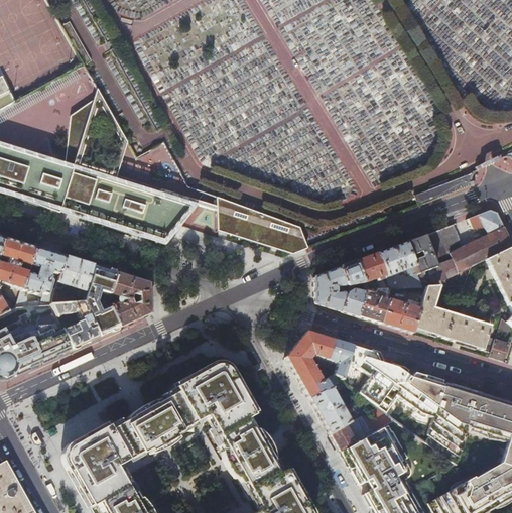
[(0,0),(0,109),(17,99),(5,74),(0,76),(0,0)]
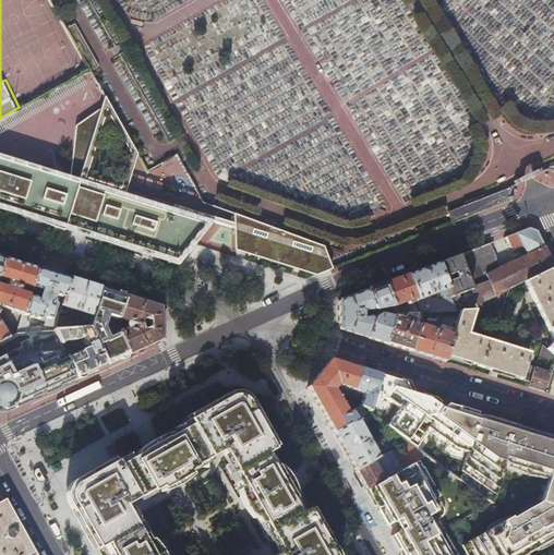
[(19,107),(0,118),(0,133),(91,82),(84,71),(19,107)]
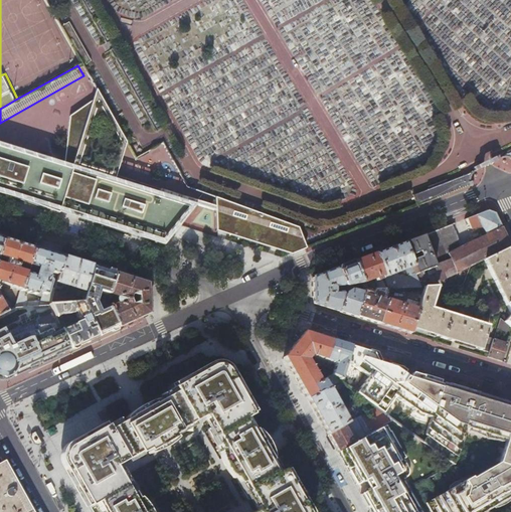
[(130,139),(100,86),(97,97),(123,150),(111,175),(118,177),(116,183),(148,192),(147,195),(163,200),(164,196),(195,204),(201,198),(120,172),(130,139)]
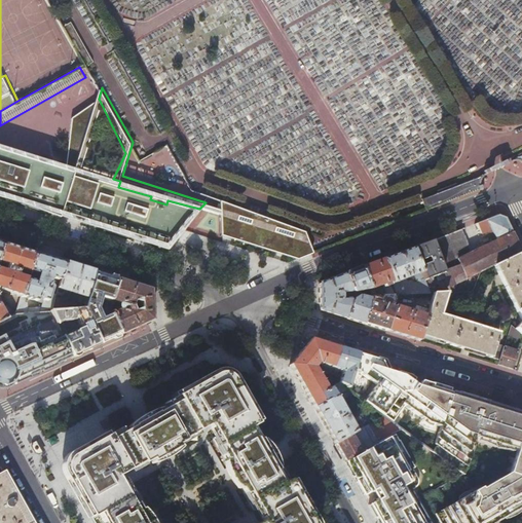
[(0,191),(1,192),(30,200),(139,234),(140,232),(155,237),(155,239),(172,245),(183,231),(199,209),(168,200),(166,204),(150,199),(151,196),(118,187),(120,181),(113,179),(125,153),(99,99),(75,115),(69,164),(65,163),(62,175),(0,152),(0,191)]
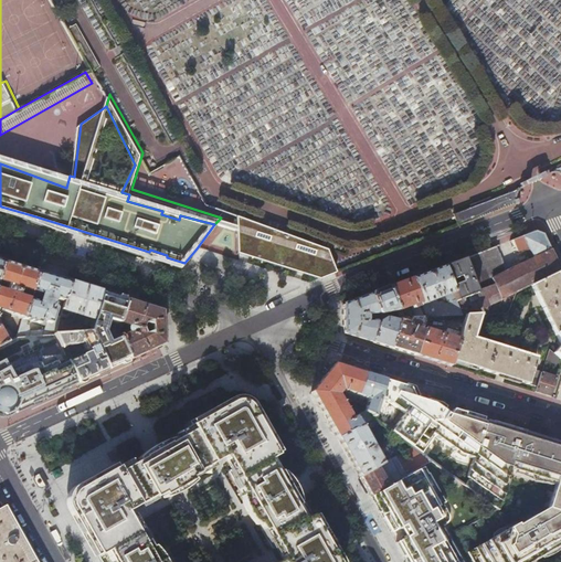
[(70,176),(0,152),(0,163),(66,188),(70,176)]
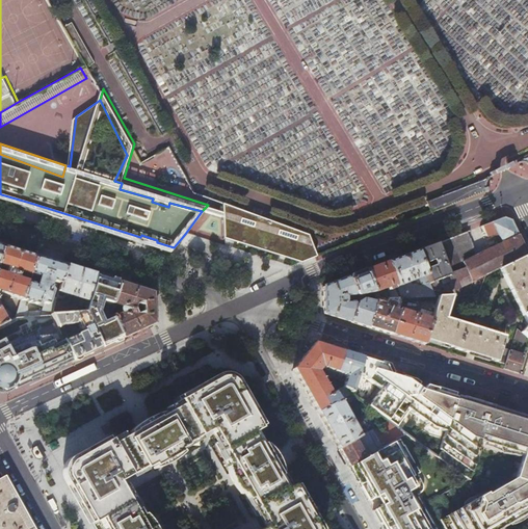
[(522,160),(520,157),(505,164),(493,170),(494,173),(494,174),(507,167),(522,160)]
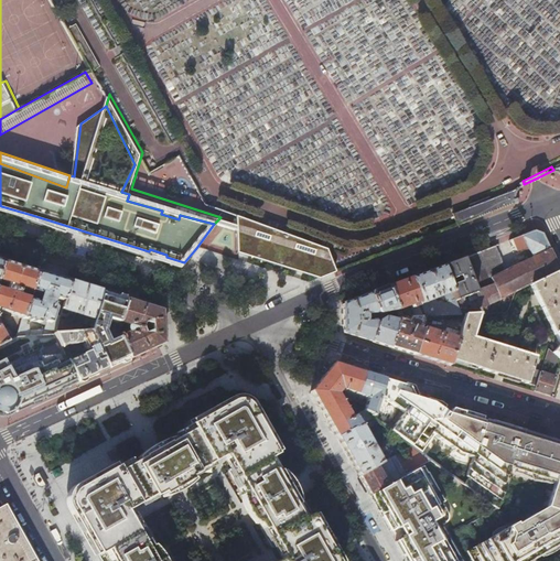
[(521,184),(524,183),(520,184),(516,186),(505,192),(456,211),(461,222),(518,200),(518,201),(523,198),(521,195),(519,195),(519,193),(519,191),(519,189),(520,186),(521,184)]
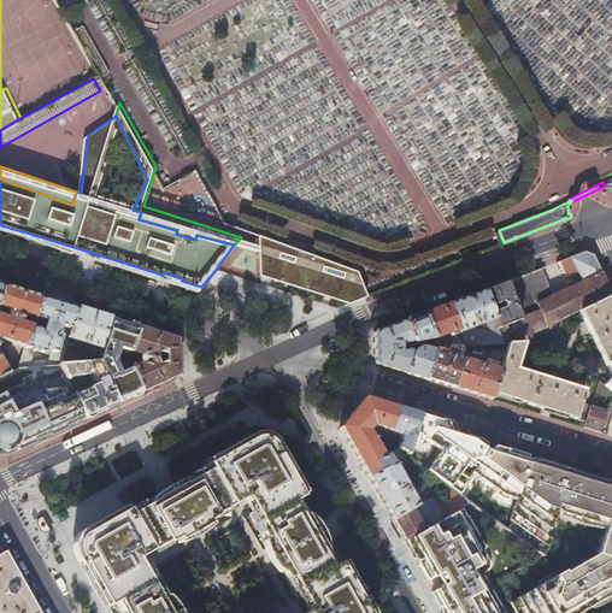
[(362,269),(264,234),(264,243),(264,245),(271,246),(271,251),(264,249),(264,272),(272,275),(272,271),(278,273),(277,276),(353,300),(370,293),(362,269)]
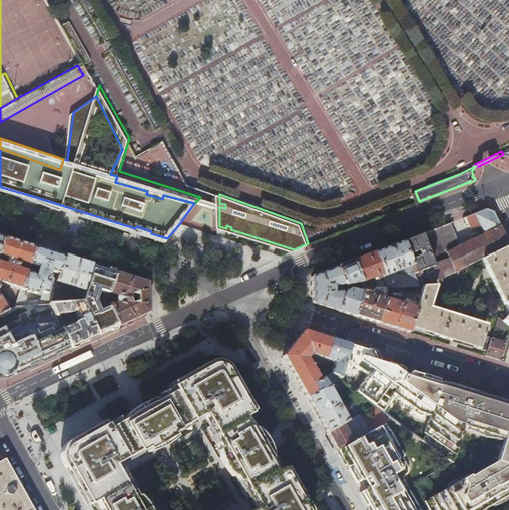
[(441,277),(471,262),(486,256),(508,244),(508,233),(497,209),(490,206),(468,214),(473,225),(479,222),(484,232),(460,243),(457,235),(429,246),(438,268),(441,277)]
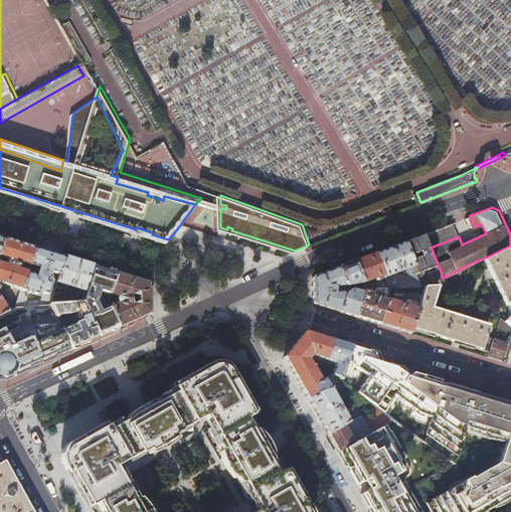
[(427,236),(431,247),(459,236),(454,221),(426,232),(427,236)]
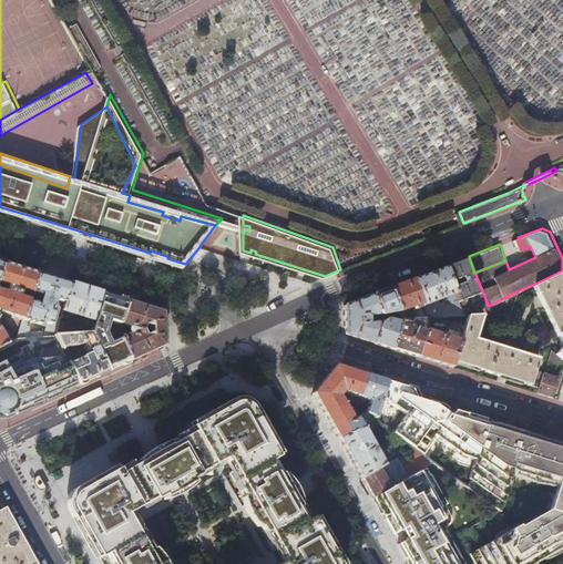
[(477,299),(484,296),(474,273),(470,260),(469,256),(449,264),(464,307),(472,305),(470,299),(472,298),(471,295),(474,294),(477,299)]
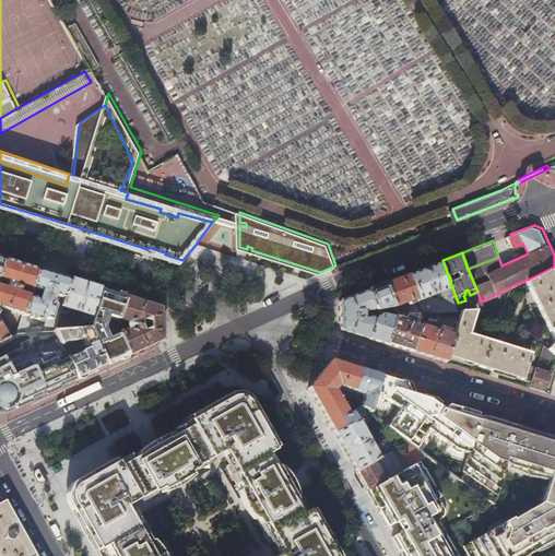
[(23,261),(6,256),(0,273),(0,309),(2,305),(25,312),(31,293),(24,291),(22,290),(23,285),(26,286),(33,288),(33,286),(34,285),(39,267),(23,261)]
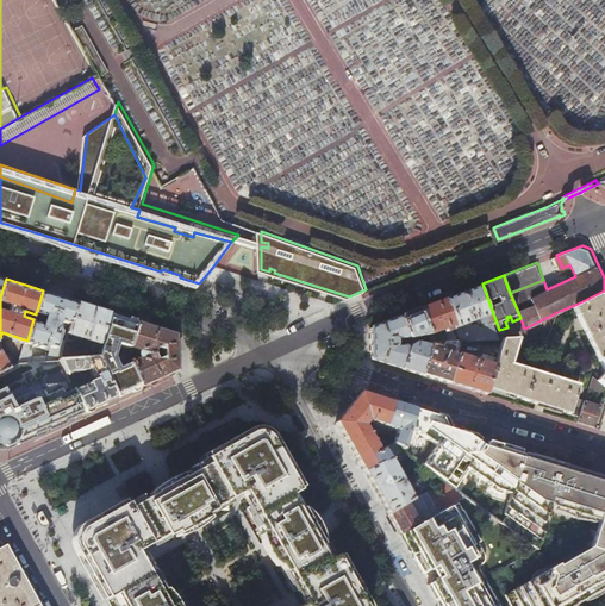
[(501,336),(499,330),(482,283),(465,291),(448,297),(459,323),(465,338),(501,336)]
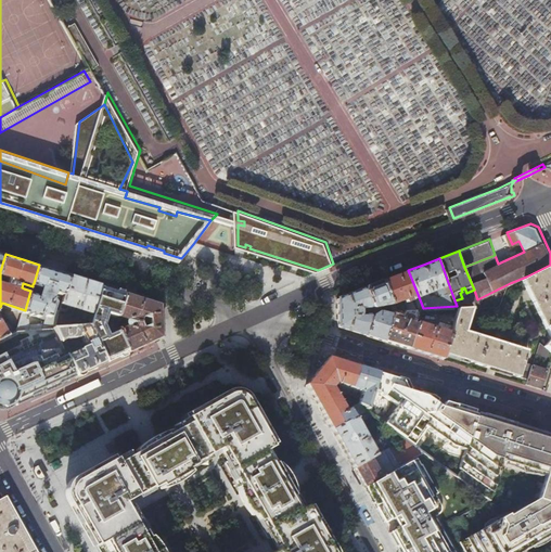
[(56,269),(39,265),(34,283),(39,284),(46,286),(43,295),(30,291),(25,310),(21,323),(20,328),(31,328),(31,322),(31,316),(28,315),(30,311),(49,317),(47,321),(46,326),(58,325),(73,274),(56,269)]
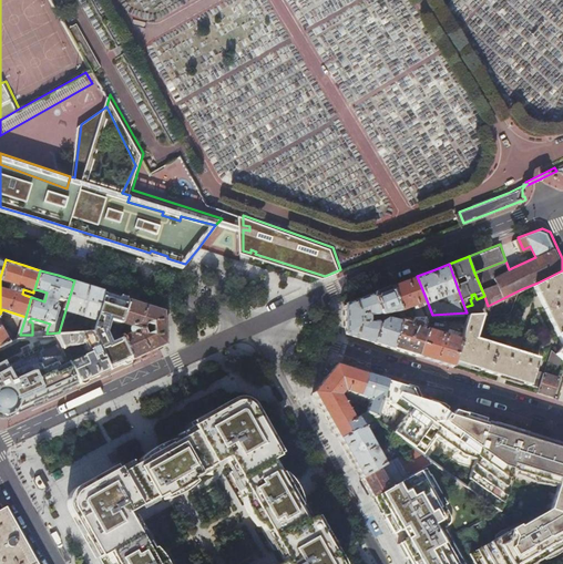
[(562,270),(538,283),(562,335),(562,349),(560,351),(562,354),(562,270)]
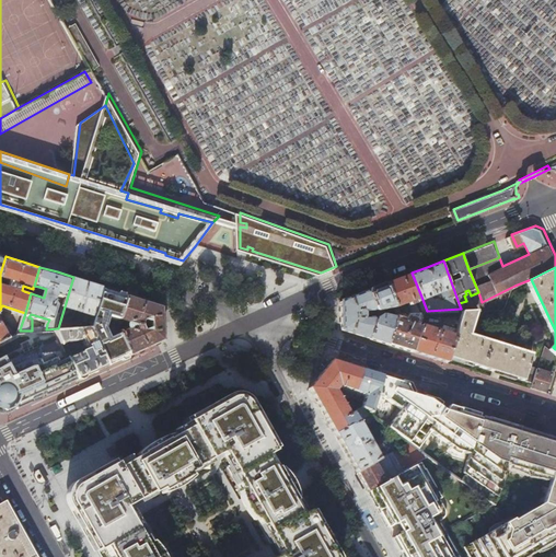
[(421,297),(412,273),(400,277),(389,281),(398,309),(400,312),(410,311),(407,301),(410,300),(412,303),(418,300),(418,298),(421,297)]
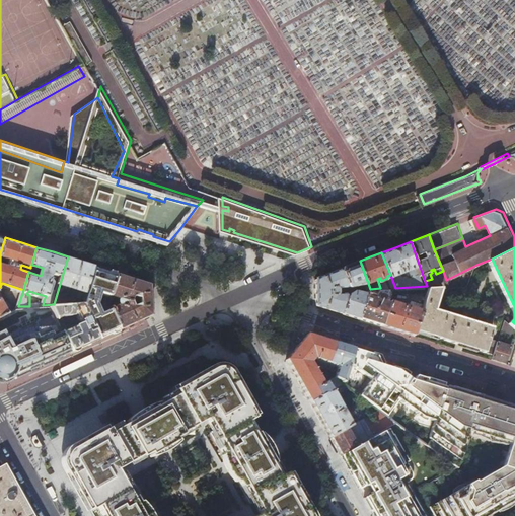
[(84,262),(68,256),(54,304),(67,303),(69,298),(73,285),(74,285),(75,281),(77,282),(76,287),(82,288),(79,298),(78,303),(85,302),(96,266),(84,262)]
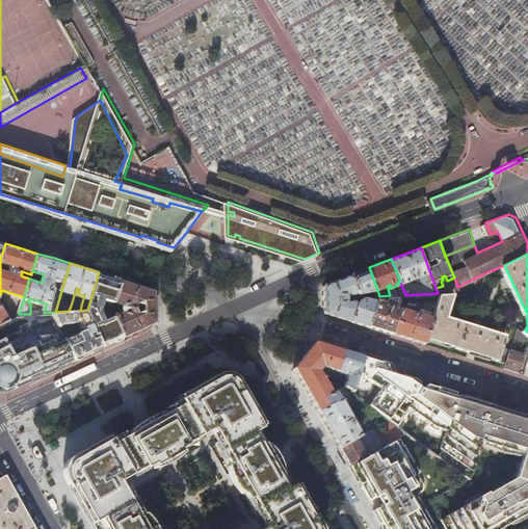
[(378,293),(369,267),(326,284),(327,311),(371,324),(378,300),(365,297),(360,300),(355,299),(349,299),(348,293),(354,293),(358,292),(362,293),(374,290),(375,294),(378,293)]
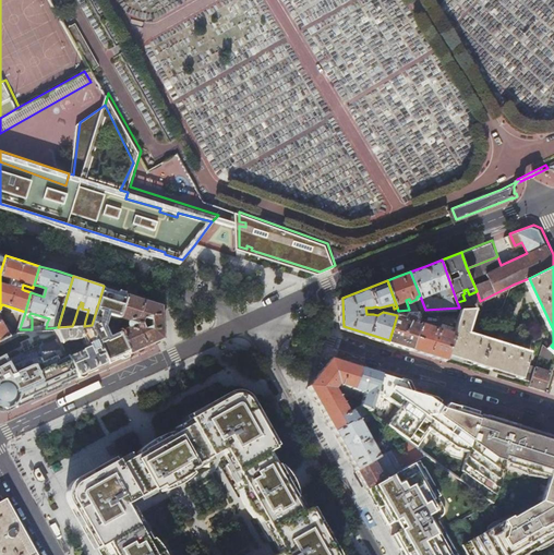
[(121,316),(128,293),(116,289),(104,286),(92,325),(109,363),(132,352),(122,330),(111,335),(107,325),(111,313),(121,316)]
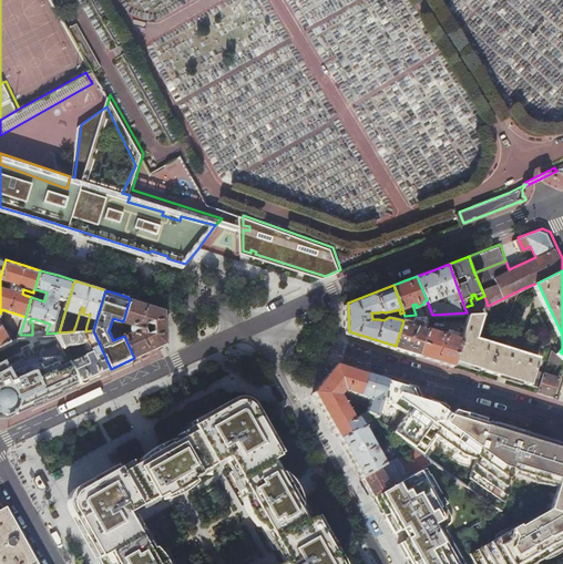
[(166,309),(130,298),(123,321),(134,325),(133,327),(133,328),(134,330),(128,335),(125,329),(125,328),(121,327),(121,329),(124,336),(134,358),(167,342),(166,310),(166,309)]
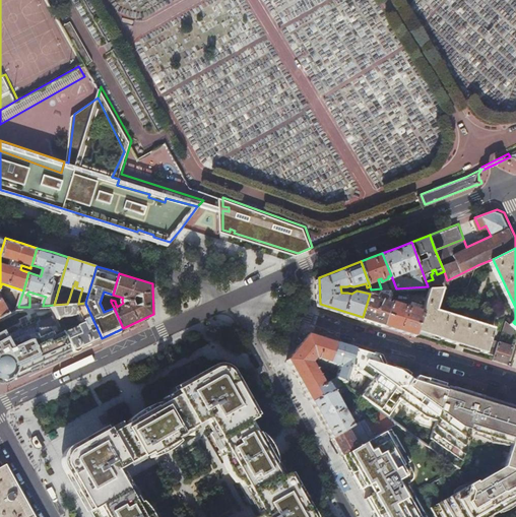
[(439,308),(445,286),(432,286),(425,310),(420,329),(490,350),(497,327),(439,308)]
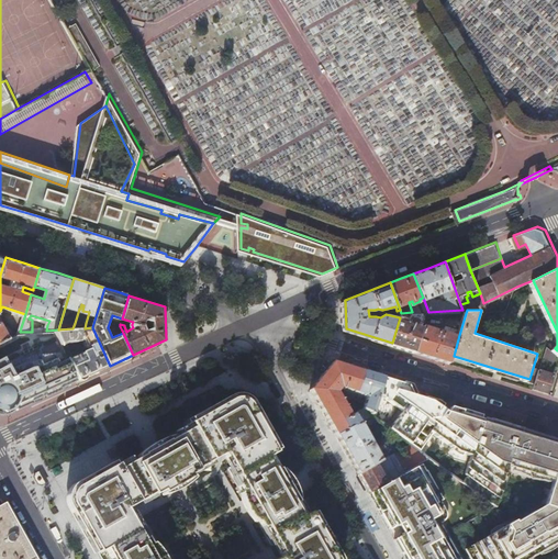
[(0,311),(0,343),(11,337),(0,317),(0,311)]
